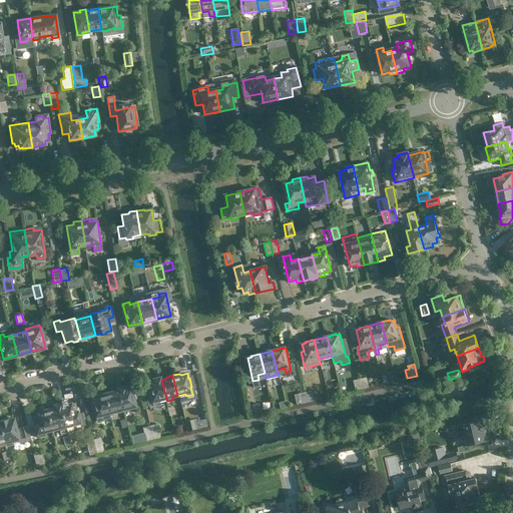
[(360,379),(363,389),(369,387),(367,377),(360,379)]
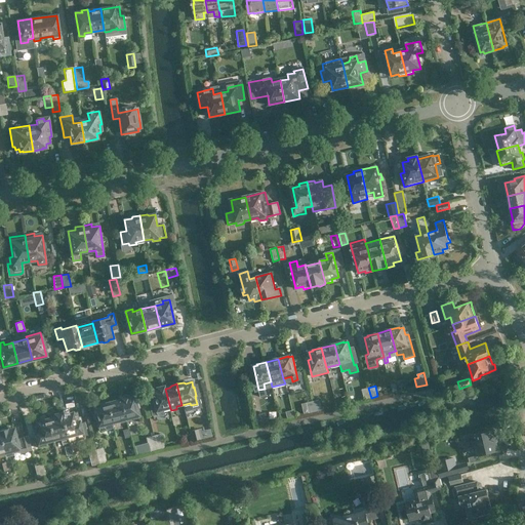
[(170,408),(165,389),(164,389),(164,387),(158,389),(158,391),(155,392),(154,392),(153,393),(153,394),(153,395),(153,398),(149,399),(153,415),(158,414),(158,415),(159,415),(159,416),(160,416),(161,416),(162,416),(163,415),(164,414),(164,413),(164,412),(163,410),(170,408)]
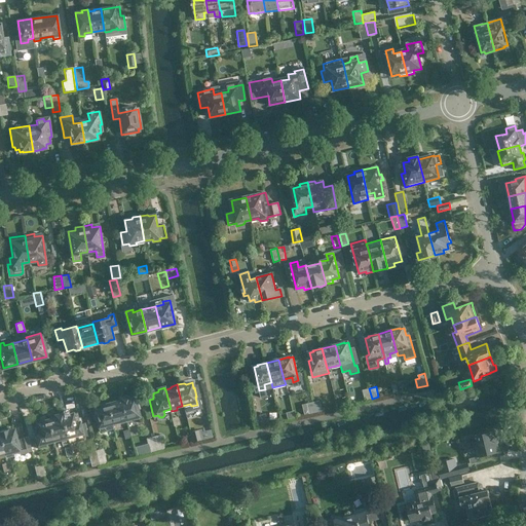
[(365,400),(372,399),(369,388),(363,389),(365,400)]
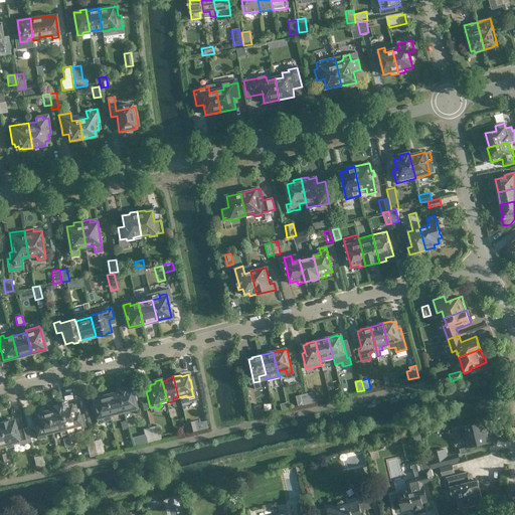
[(119,393),(124,411),(130,409),(131,412),(137,410),(135,402),(136,402),(134,393),(133,394),(132,389),(126,390),(126,389),(119,390),(120,392),(119,393)]
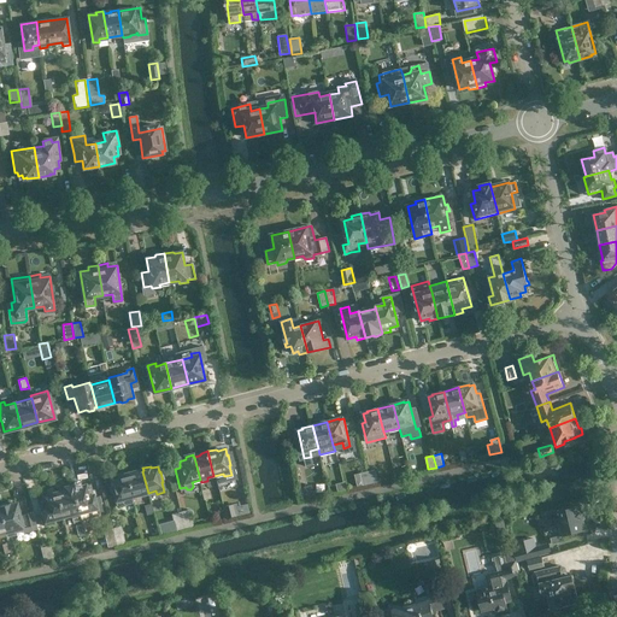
[(125,472),(131,498),(140,495),(141,498),(148,495),(148,493),(142,471),(135,472),(134,471),(125,472)]
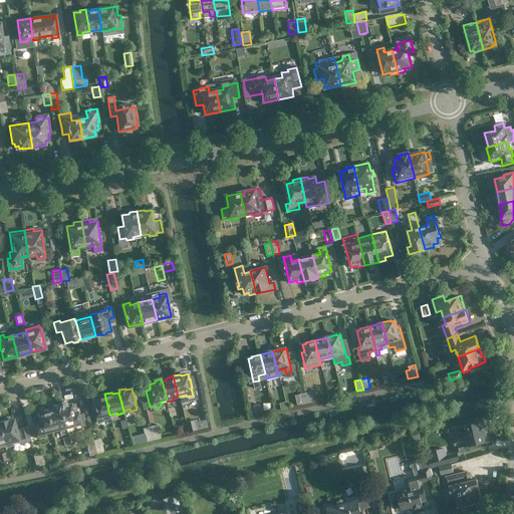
[(313,393),(306,394),(308,403),(315,401),(313,393)]
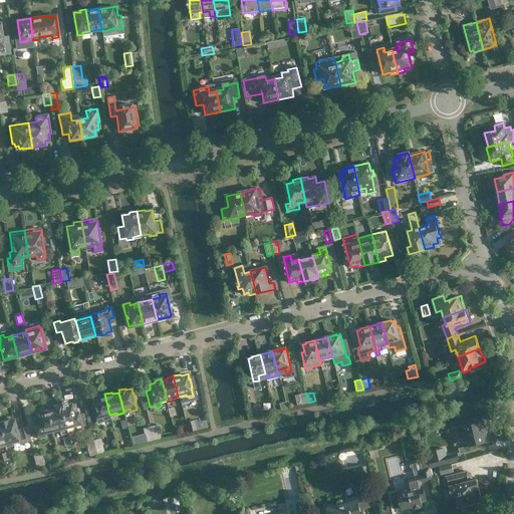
[(103,416),(109,415),(104,394),(98,396),(97,398),(92,399),(93,404),(92,404),(94,413),(95,413),(97,420),(103,419),(103,416)]
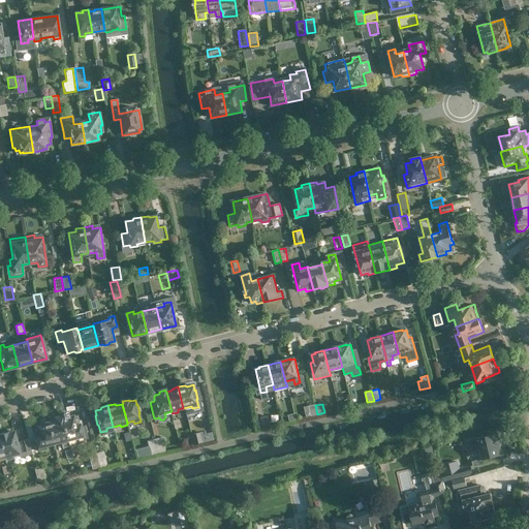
[(315,405),(309,407),(311,416),(317,414),(315,405)]
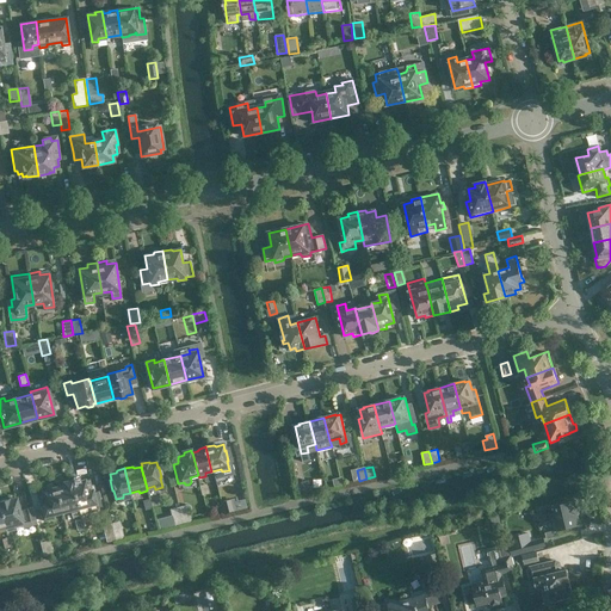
[(79,511),(80,511),(79,508),(87,506),(88,508),(97,507),(90,480),(81,482),(79,480),(72,482),(79,511)]
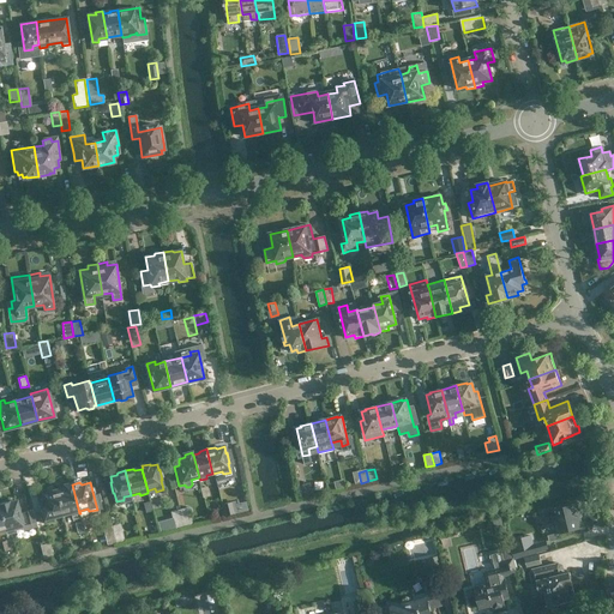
[(79,513),(72,485),(72,483),(65,485),(66,486),(55,488),(62,515),(71,513),(72,519),(82,517),(80,513),(79,513)]
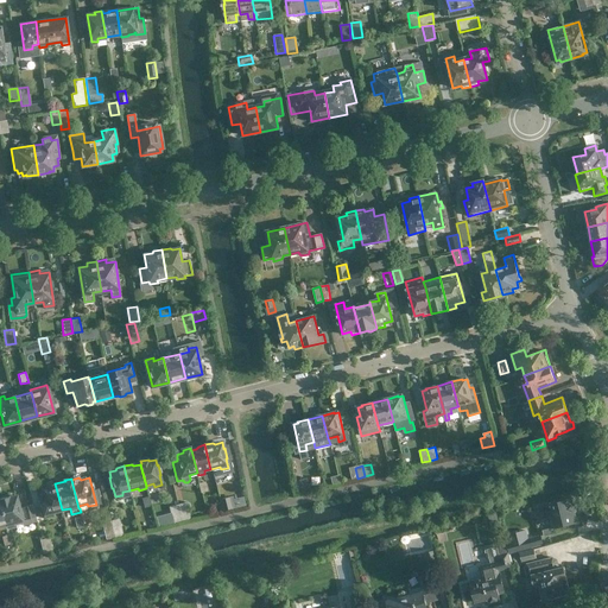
[(308,479),(301,480),(303,492),(310,489),(308,479)]
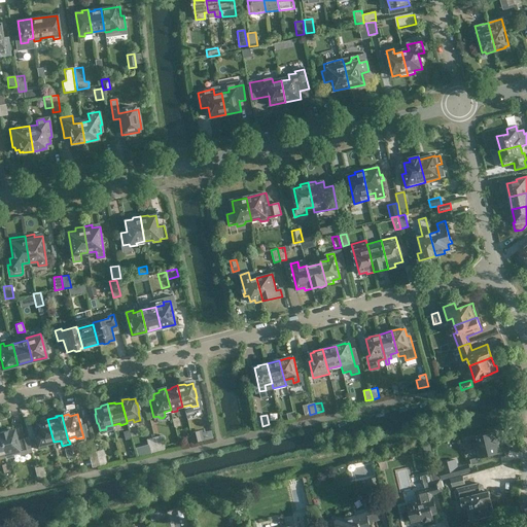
[(173,419),(175,427),(181,426),(178,417),(173,419)]
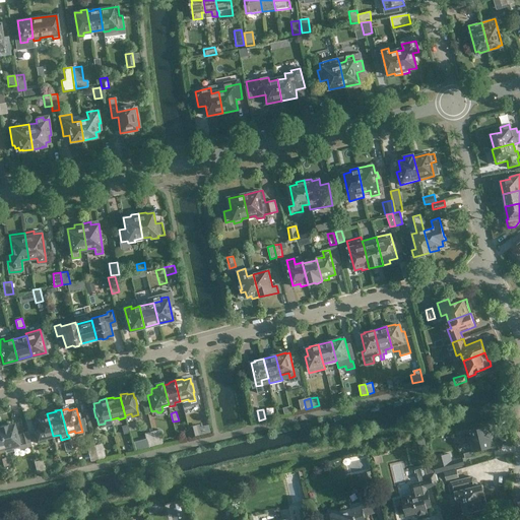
[(45,438),(53,436),(47,413),(42,415),(40,417),(33,419),(39,442),(46,441),(45,438)]
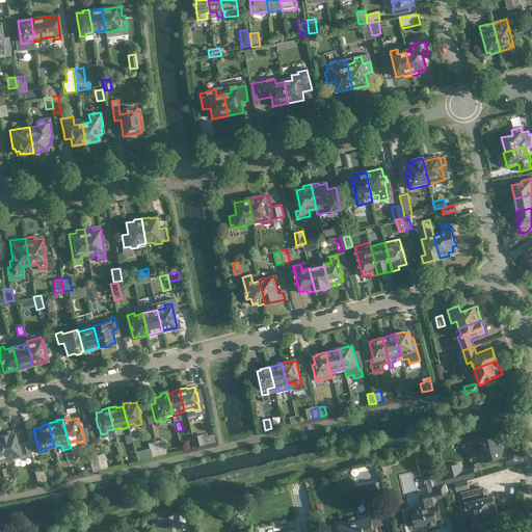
[(208,430),(202,432),(205,445),(212,444),(208,430)]
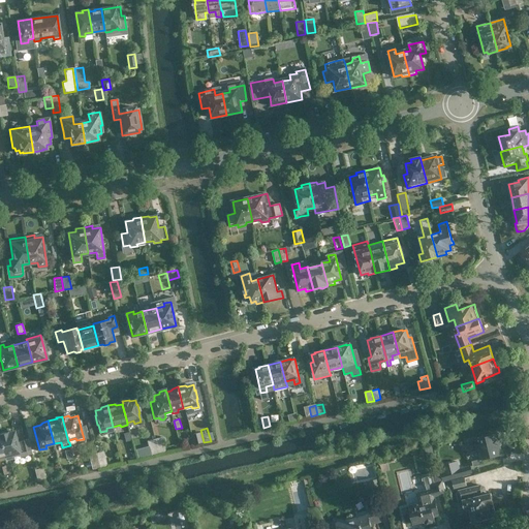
[(17,442),(14,432),(7,434),(7,432),(0,434),(0,435),(6,459),(6,461),(13,459),(13,457),(20,456),(20,457),(32,454),(29,440),(24,441),(17,442)]
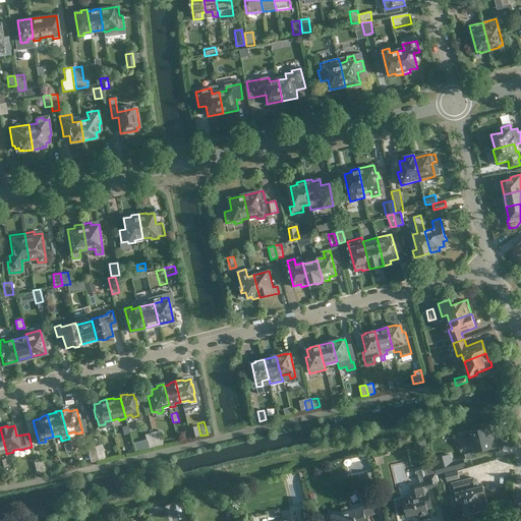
[(198,436),(196,426),(189,427),(192,438),(198,436)]
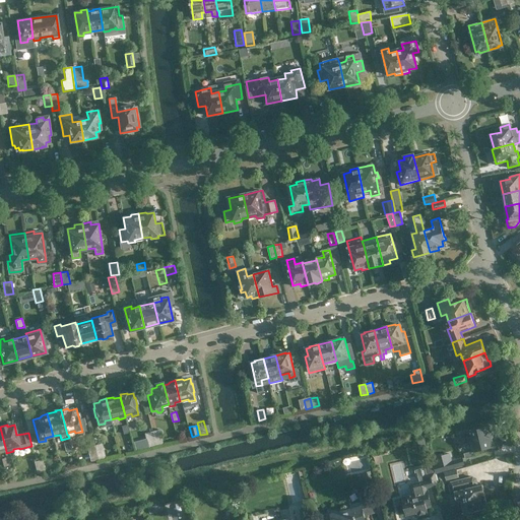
[(489,433),(491,432),(489,426),(467,432),(468,433),(460,434),(463,443),(470,441),(472,451),(493,446),(489,433)]
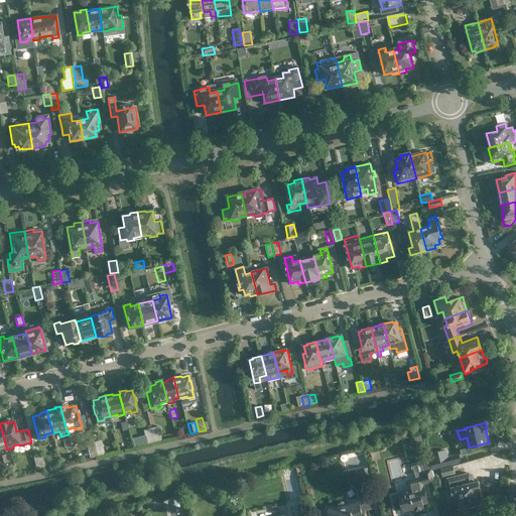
[(150,427),(154,441),(161,439),(158,425),(150,427)]
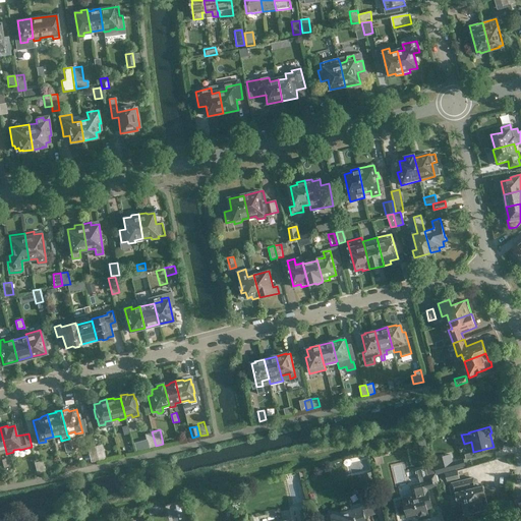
[(156,446),(152,431),(146,433),(149,448),(156,446)]
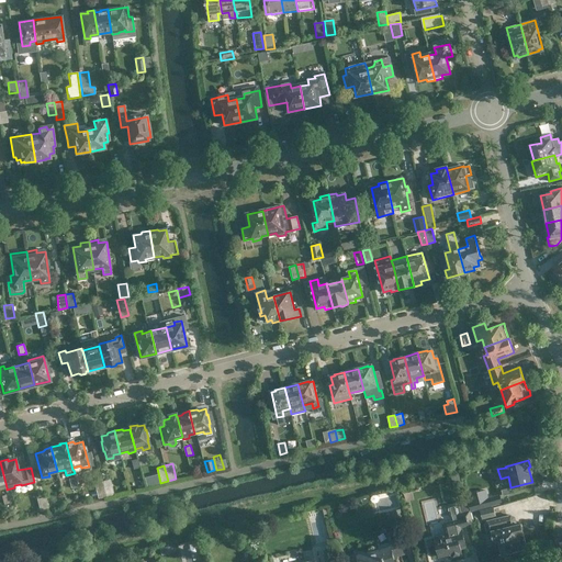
[(76,486),(74,478),(67,479),(70,487),(76,486)]
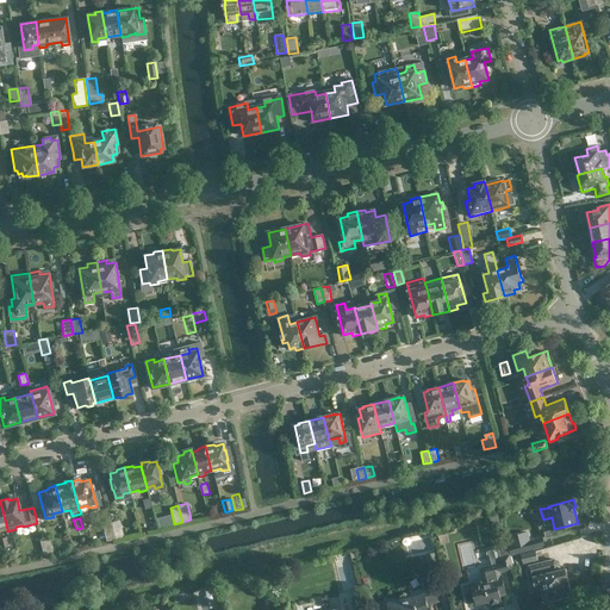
[(111,521),(111,524),(114,539),(124,536),(119,520),(111,521)]
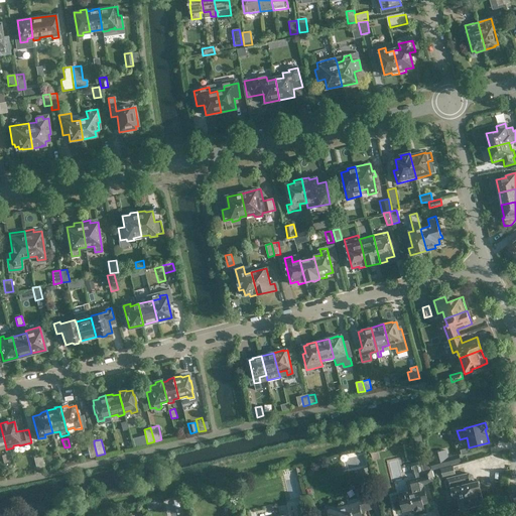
[(440,463),(441,467),(462,463),(460,454),(448,457),(445,441),(435,444),(437,454),(435,455),(437,464),(440,463)]
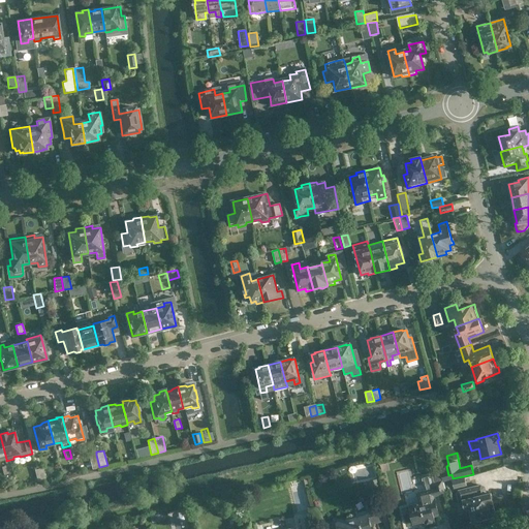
[(99,467),(96,455),(89,456),(92,468),(99,467)]
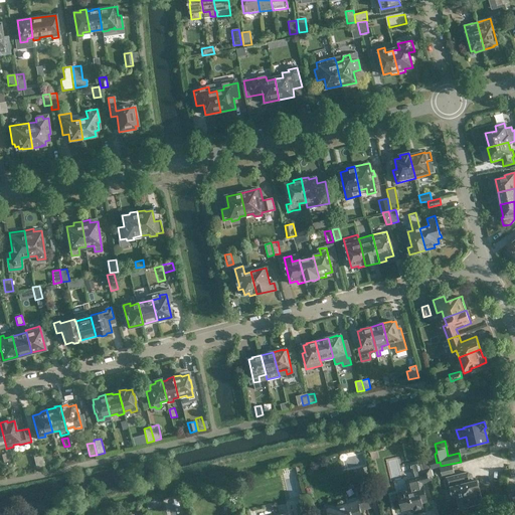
[(33,456),(37,469),(45,467),(42,454),(33,456)]
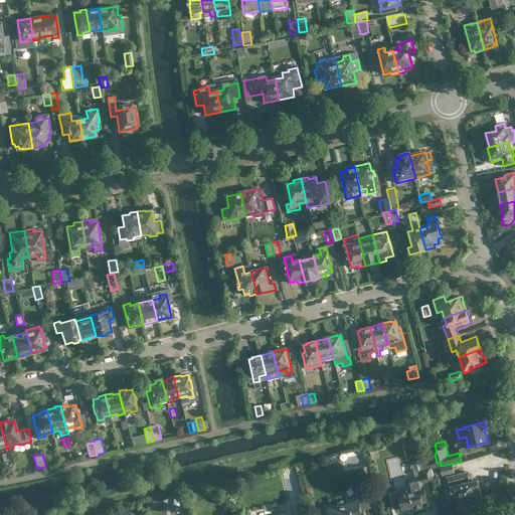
[(425,482),(433,481),(431,469),(428,460),(420,462),(423,471),(424,476),(406,480),(408,491),(398,493),(399,495),(392,496),(394,506),(399,505),(400,506),(401,505),(402,510),(412,508),(413,512),(423,510),(421,500),(426,499),(423,487),(422,487),(421,482),(425,481),(425,482)]
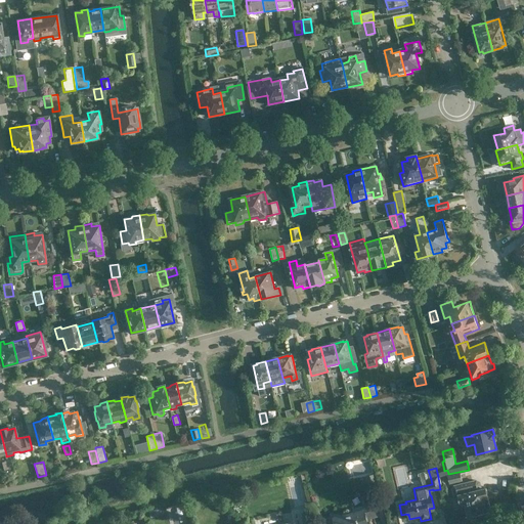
[(449,484),(463,481),(461,473),(447,476),(449,484)]
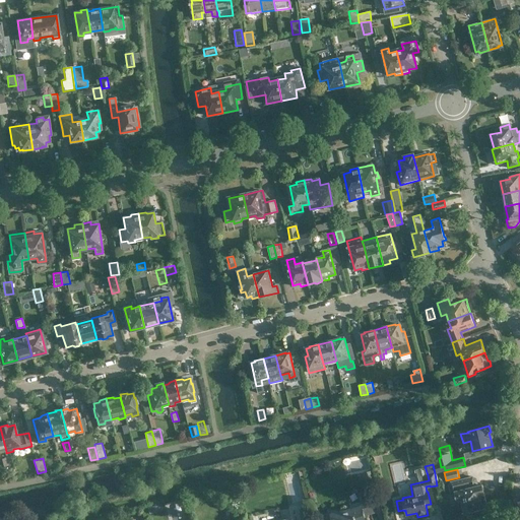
[(366,488),(375,485),(372,471),(363,473),(366,488)]
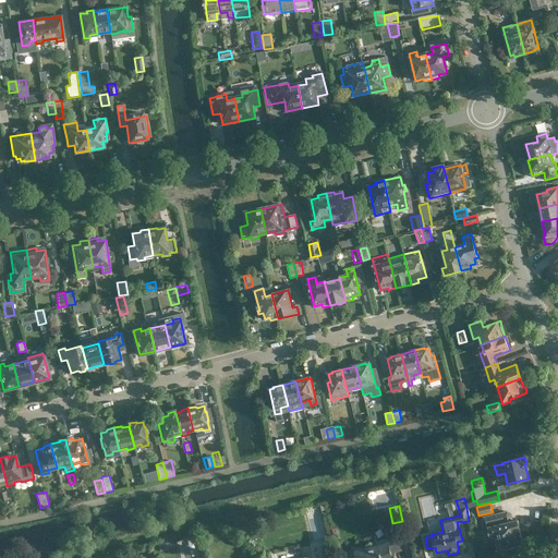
[(517,521),(512,522),(510,513),(507,512),(483,518),(481,521),(483,530),(487,529),(490,543),(496,542),(498,552),(508,549),(507,545),(516,543),(517,540),(516,532),(520,531),(517,521)]
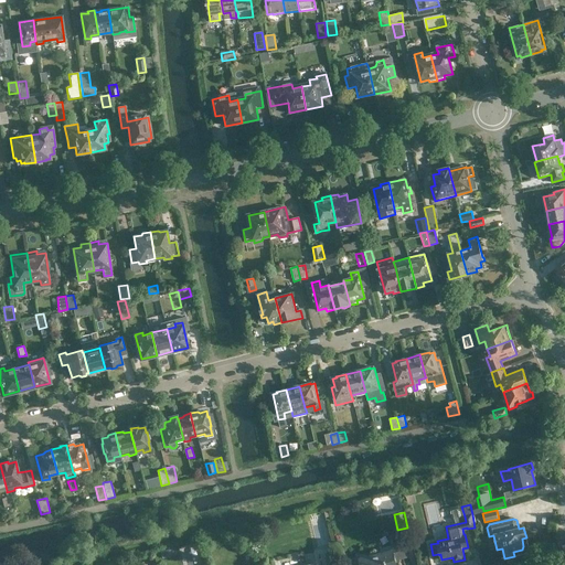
[(253,537),(260,535),(258,525),(251,528),(253,537)]
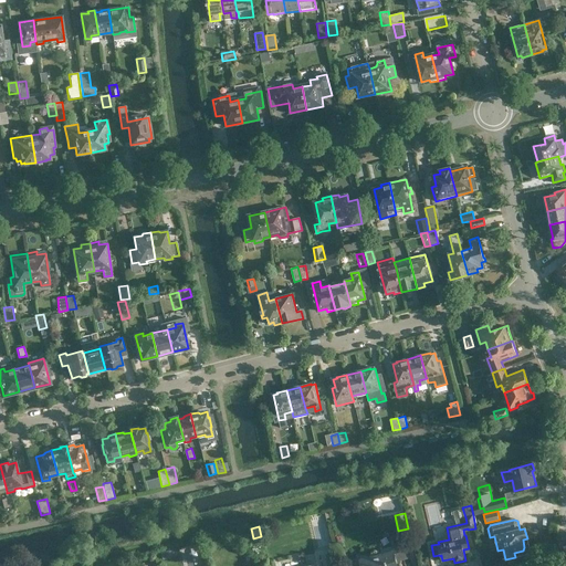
[(397,565),(397,561),(406,558),(400,536),(390,538),(394,552),(360,561),(360,565),(397,565)]
